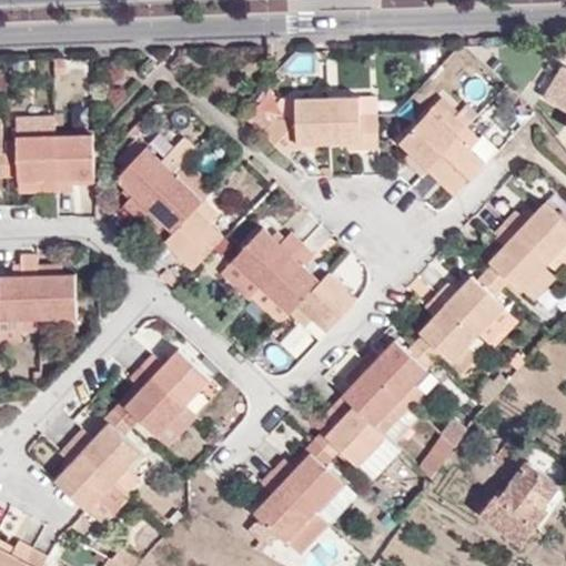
[(565,72),(556,67),(543,94),(565,107),(565,72)]
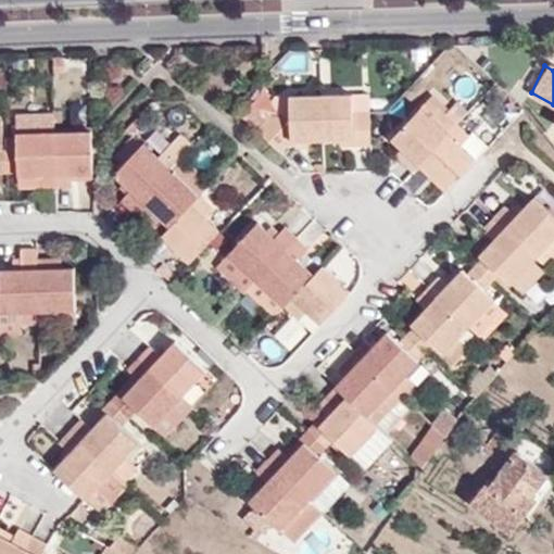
[(354,147),(368,146),(367,113),(352,113),(351,96),(287,98),(288,118),(266,118),(256,130),(279,153),(289,142),(353,139),(354,147)]
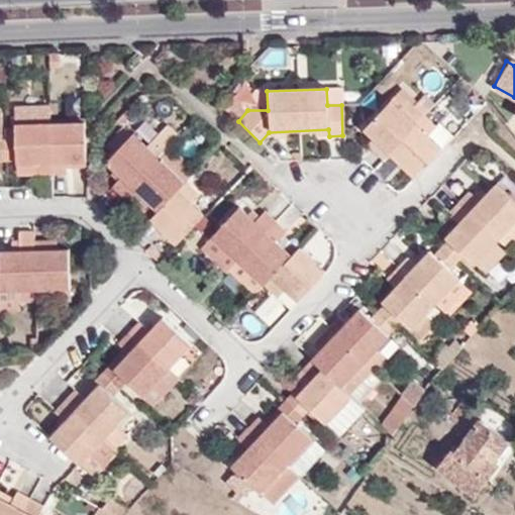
[(233,98),(224,108),(238,121),(247,110),(268,110),(267,91),(251,91),(246,100),(239,102),(233,98)]
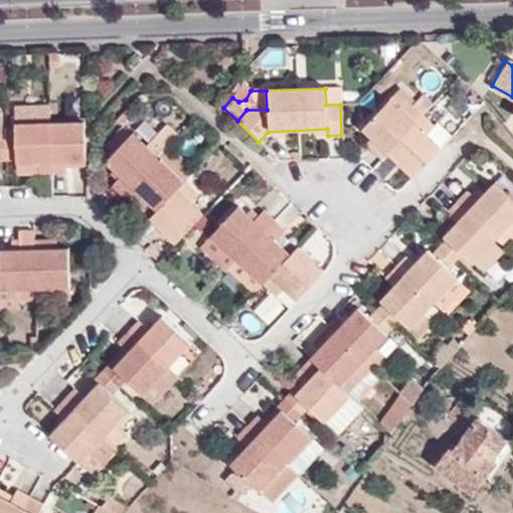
[(411,104),(397,91),(389,99),(402,113),(410,105),(411,104)]
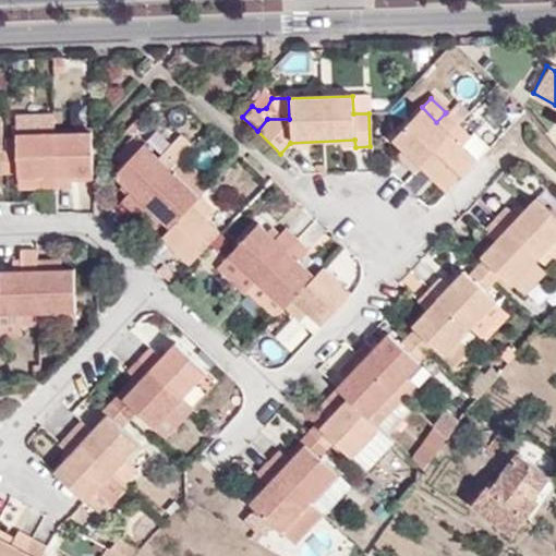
[(445,113),(436,122),(422,107),(391,139),(419,165),(447,192),(478,159),(461,146),(470,137),(457,125),(468,112),(458,104),(450,112),(448,115),(447,116),(445,113)]
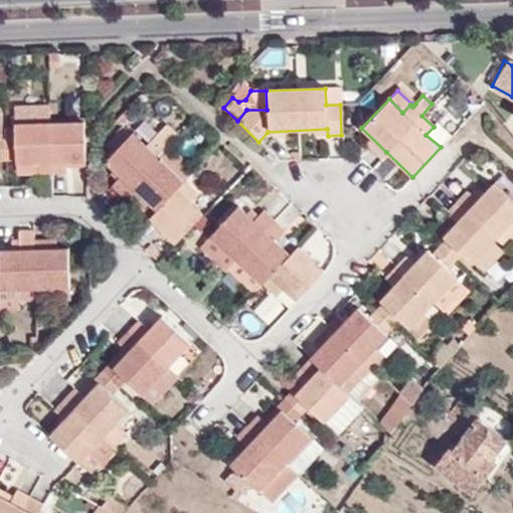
[(82,101),(66,101),(67,121),(83,121),(82,101)]
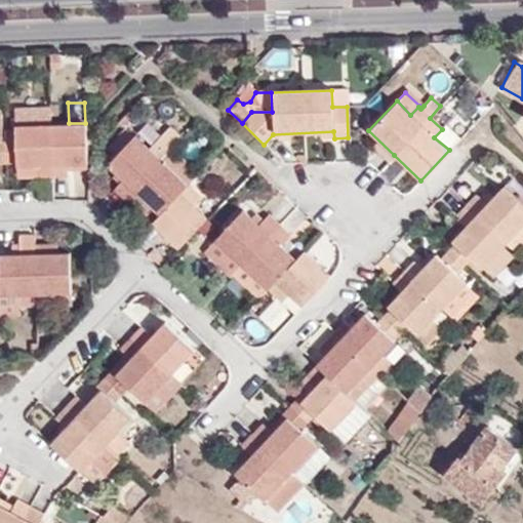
[(48,108),(13,110),(14,126),(49,124),(48,108)]
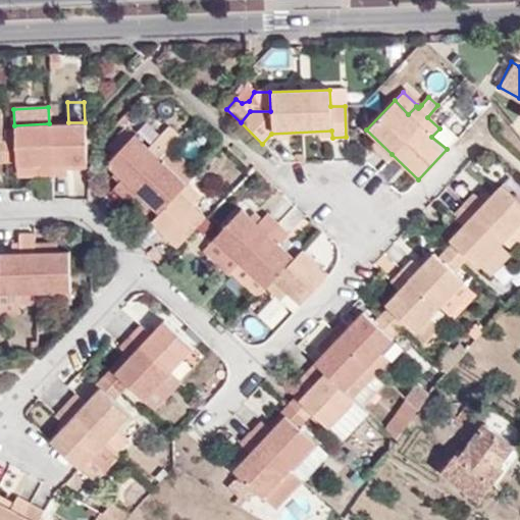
[(0,163),(4,163),(14,163),(15,165),(34,164),(35,175),(51,175),(66,174),(65,163),(85,162),(85,122),(68,122),(49,123),(14,125),(14,140),(3,141),(0,141),(0,163)]
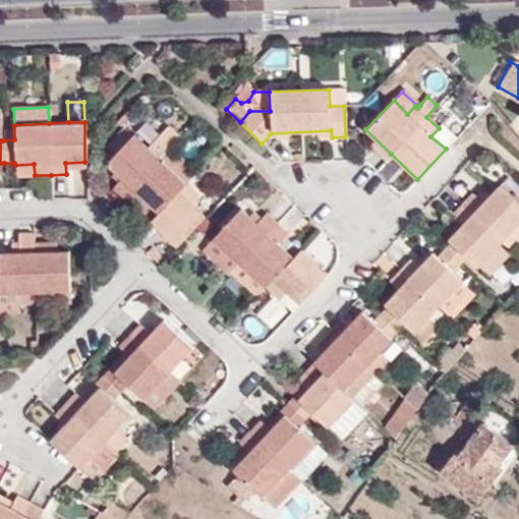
[(455,139),(441,126),(439,128),(430,136),(446,149),(455,139)]
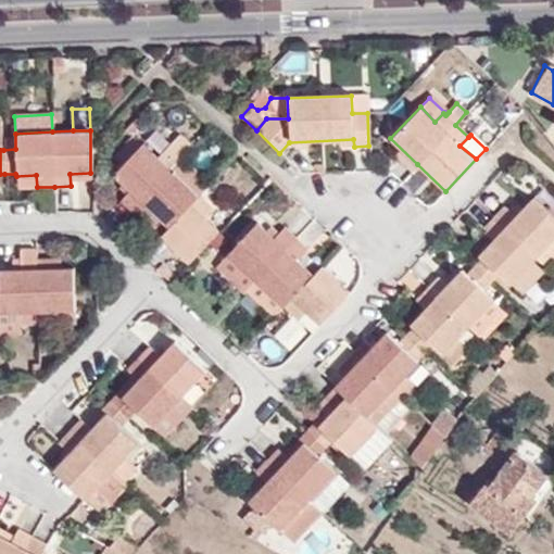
[(178,136),(165,150),(174,159),(188,145),(178,136)]
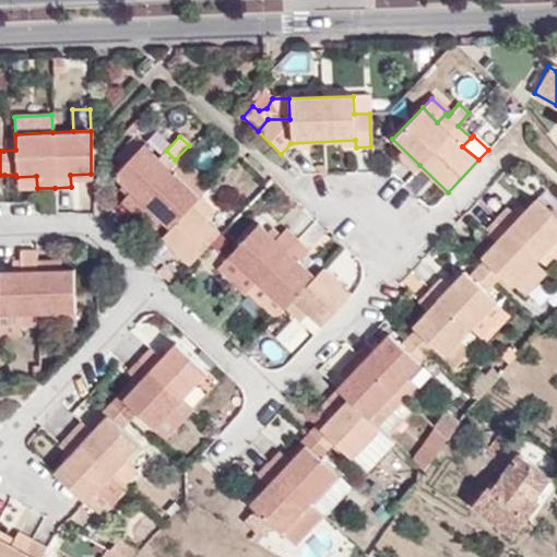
[(134,138),(114,160),(122,167),(142,145),(134,138)]
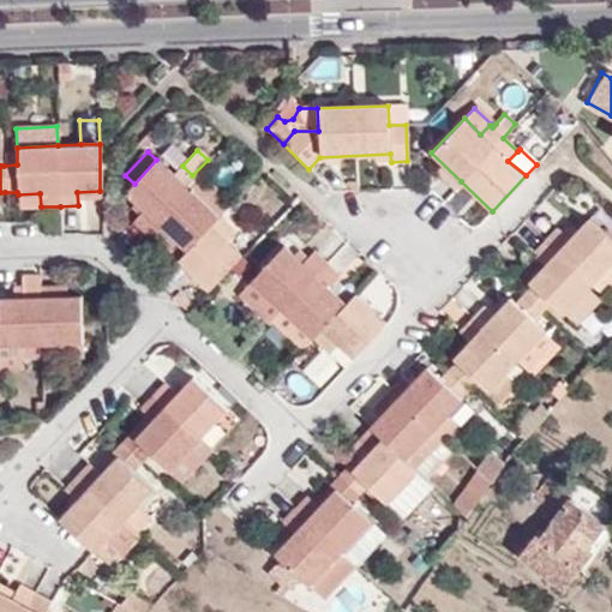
[(186,251),(177,261),(209,291),(240,256),(225,243),(233,232),(217,216),(187,189),(156,160),(135,184),(125,193),(143,211),(131,222),(143,234),(156,247),(169,235),(186,251)]
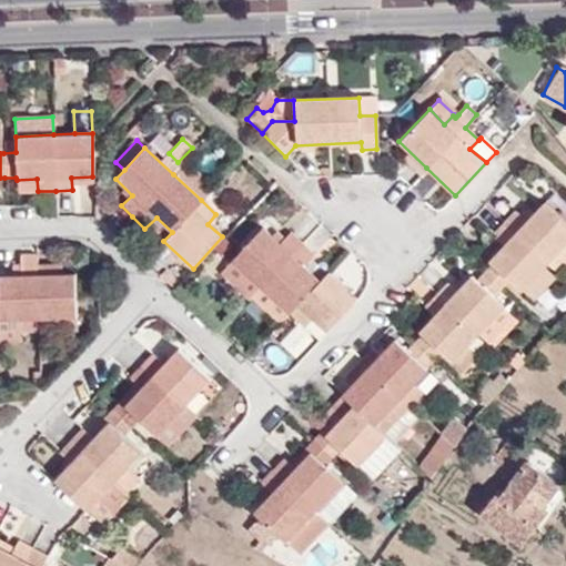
[(213,187),(185,161),(173,174),(201,200),(213,187)]
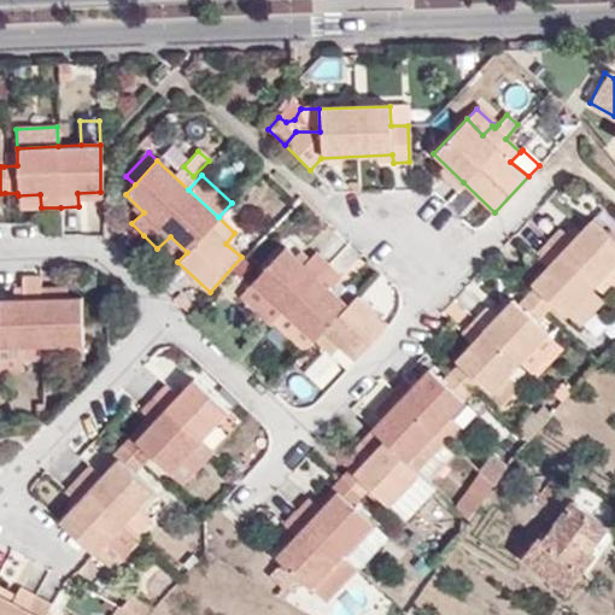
[(533,286),(536,288),(554,305),(567,318),(570,315),(584,300),(607,276),(614,265),(614,242),(591,221),(573,242),(561,232),(538,258),(546,268),(533,286)]
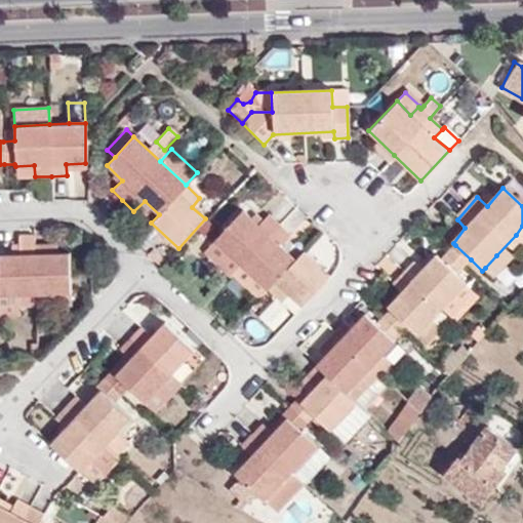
[(256,226),(242,211),(214,240),(211,244),(204,252),(230,277),(231,276),(256,299),(266,288),(269,291),(279,302),(287,294),(302,307),(328,277),(303,252),(294,260),(280,246),(287,237),(276,227),(266,216),(256,226)]
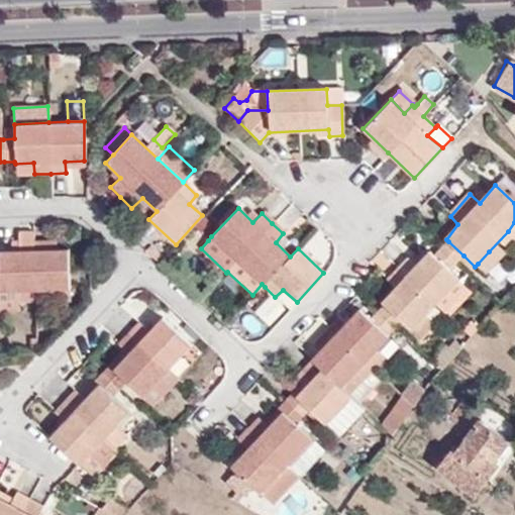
[(56,240),(11,241),(11,251),(31,250),(56,249),(56,240)]
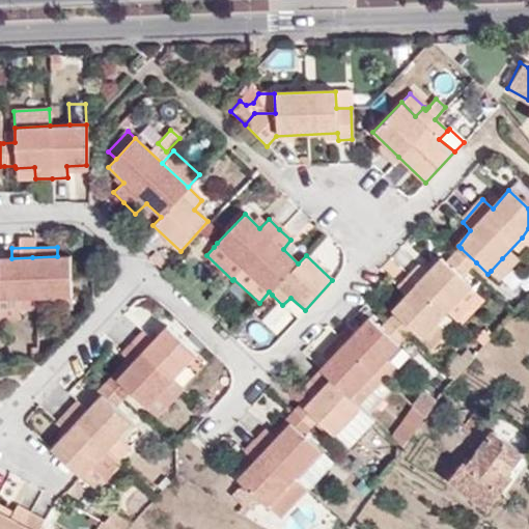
[(476,262),(461,248),(454,256),(469,271),(476,262)]
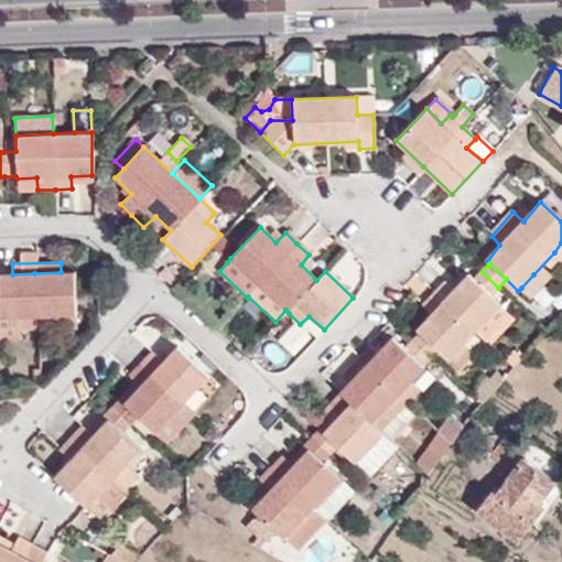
[(12,274),(0,274),(0,317),(20,317),(21,331),(57,330),(57,315),(76,315),(73,272),(61,272),(34,273),(12,274)]
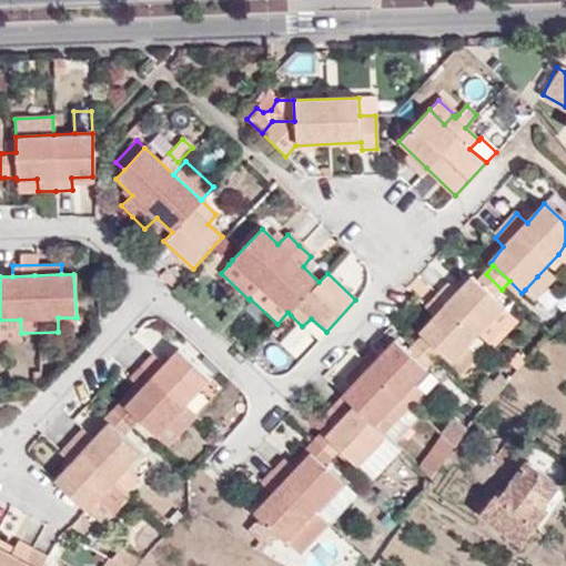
[(502,290),(486,274),(478,281),(496,299),(502,290)]
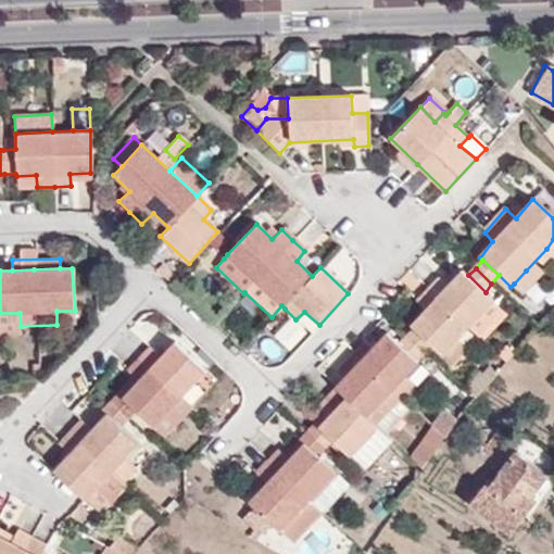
[(533,278),(526,271),(514,284),(521,290),(533,278)]
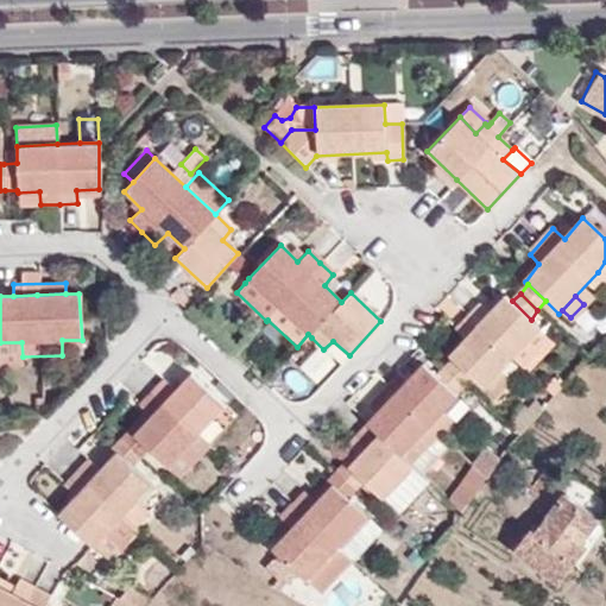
[(467,339),(450,355),(455,359),(472,376),(485,389),(502,370),(512,359),(541,328),(531,320),(512,301),(509,297),(491,314),(481,304),(459,329),(467,339)]
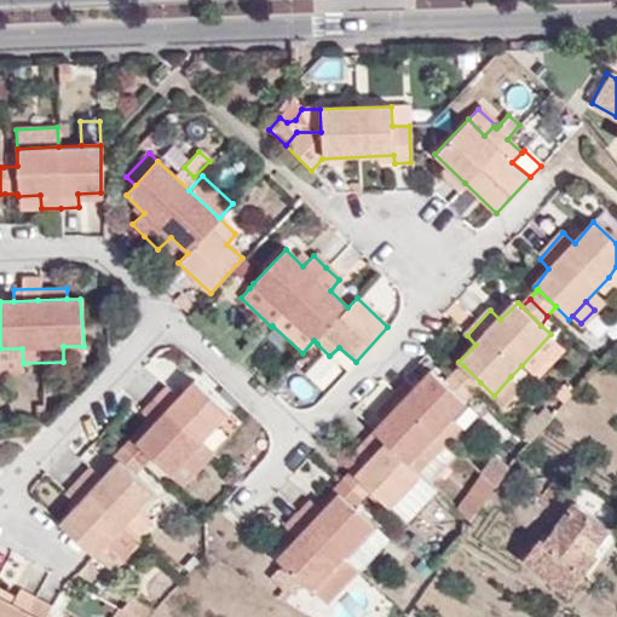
[(536,378),(563,345),(551,334),(522,365),(536,378)]
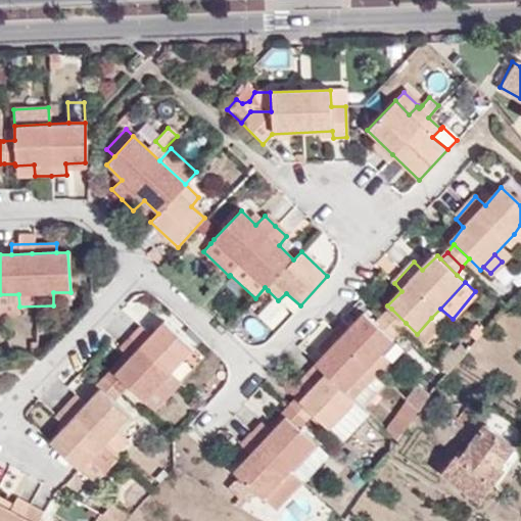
[(53,305),(72,304),(70,292),(53,292),(53,305)]
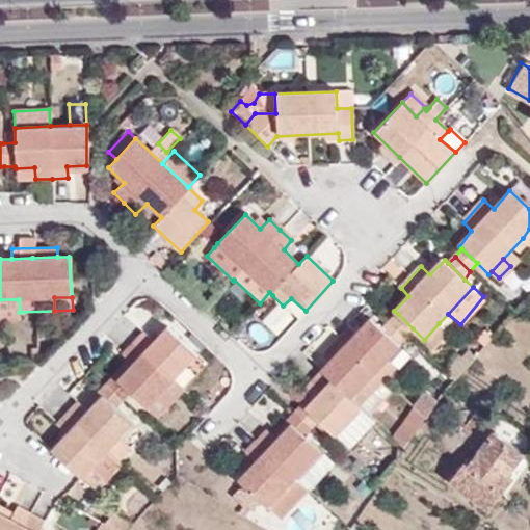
[(398,314),(391,321),(405,336),(413,328),(398,314)]
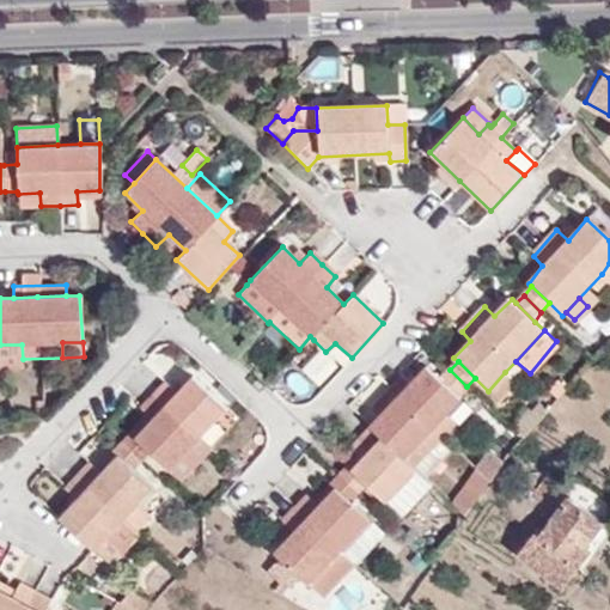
[(400,397),(382,416),(371,427),(406,458),(420,444),(429,452),(457,424),(449,415),(463,398),(458,395),(441,379),(428,366),(418,378),(400,397)]
